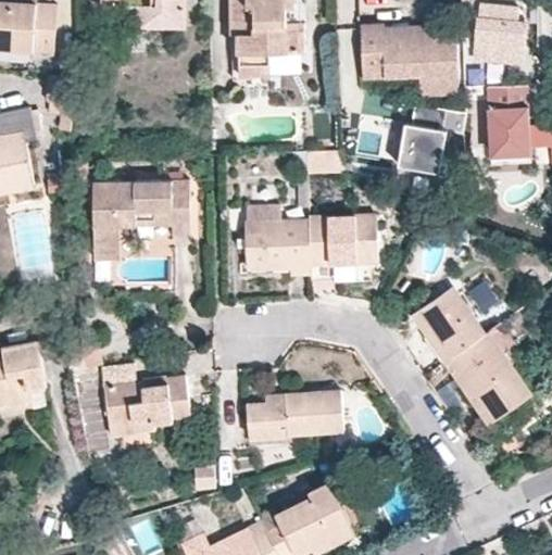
[(153,0),(136,0),(137,29),(153,28),(153,0)]
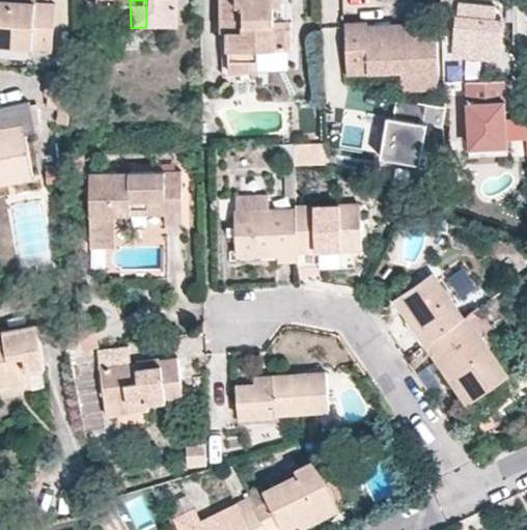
[(146,0),(146,27),(175,27),(175,0),(146,0)]
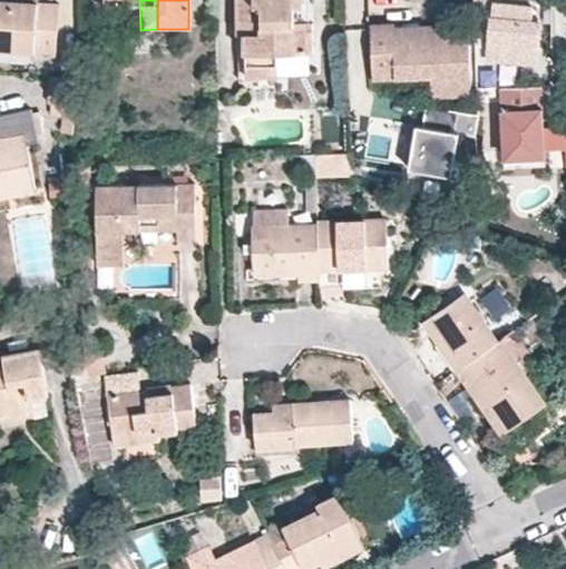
[(234,0),(235,35),(243,36),(244,77),(276,76),(276,54),(311,52),(310,22),(291,23),(290,0),(234,0)]
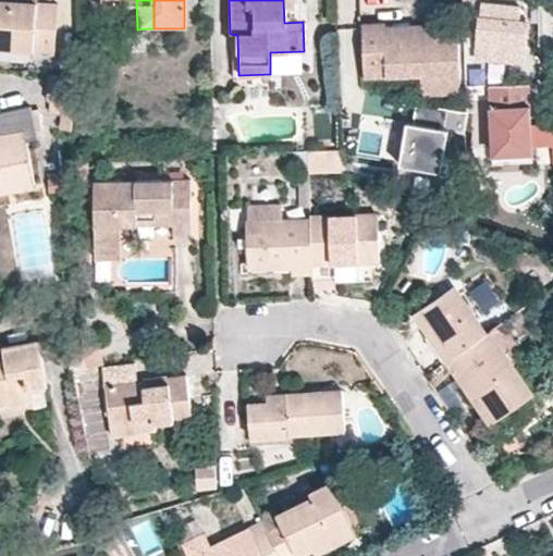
[(36,4),(0,1),(0,48),(53,52),(57,7),(36,4)]
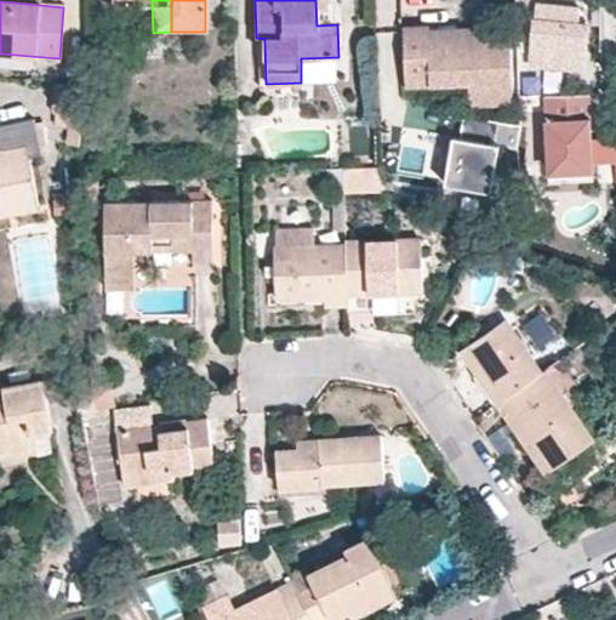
[(530,5),(528,50),(582,53),(585,24),(575,23),(575,7),(530,5)]
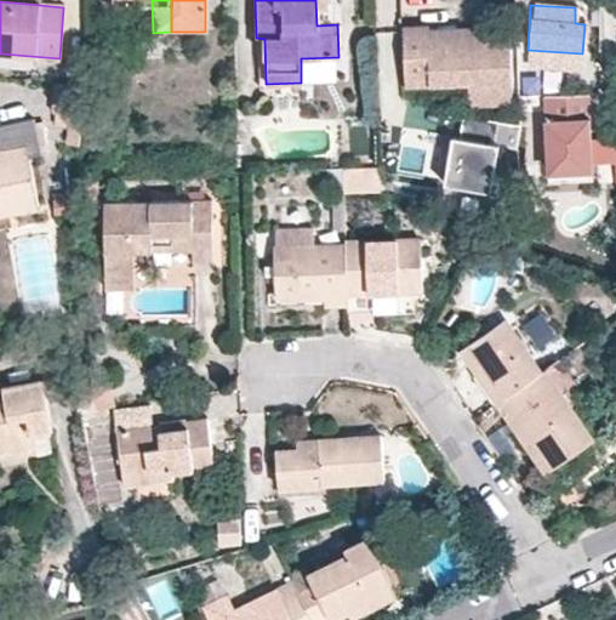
[(503,94),(501,40),(480,40),(480,50),(458,50),(456,30),(426,32),(426,29),(401,30),(404,91),(466,87),(467,96),(503,94)]
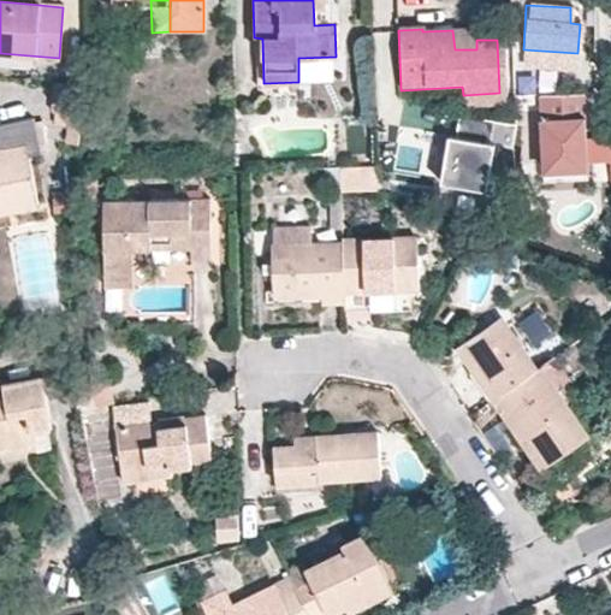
[(475,29),(452,30),(455,49),(476,49),(476,40),(475,29)]
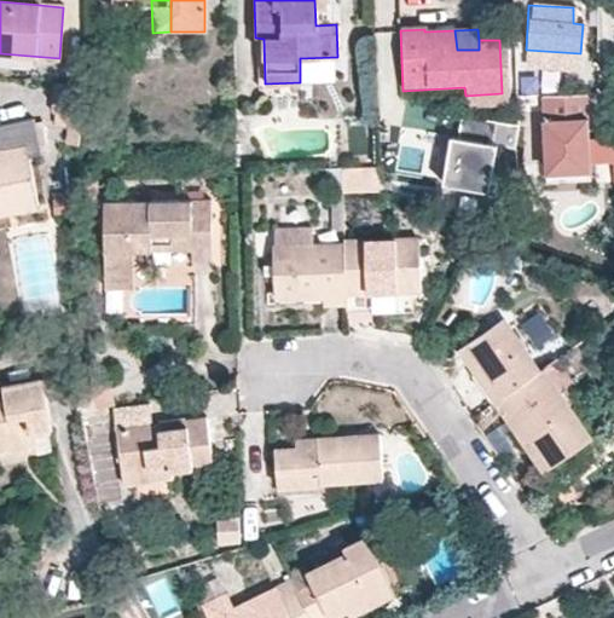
[(505,39),(499,40),(502,93),(509,92),(505,39)]
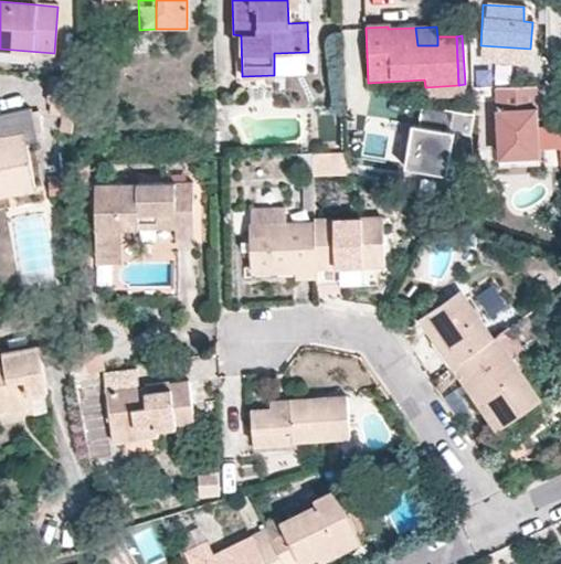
[(530,49),(480,45),(479,60),(529,63),(530,49)]
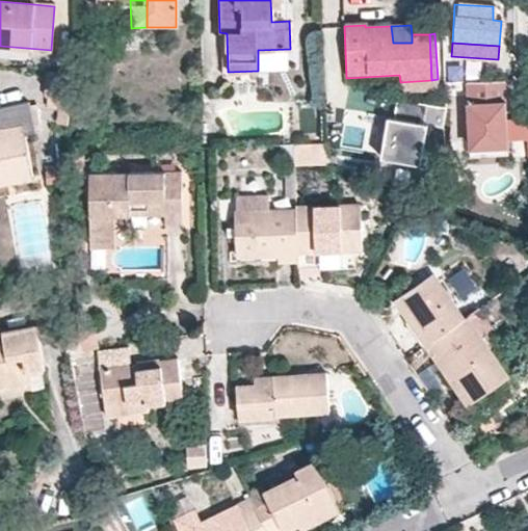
[(401,94),(432,91),(431,80),(400,82),(401,94)]
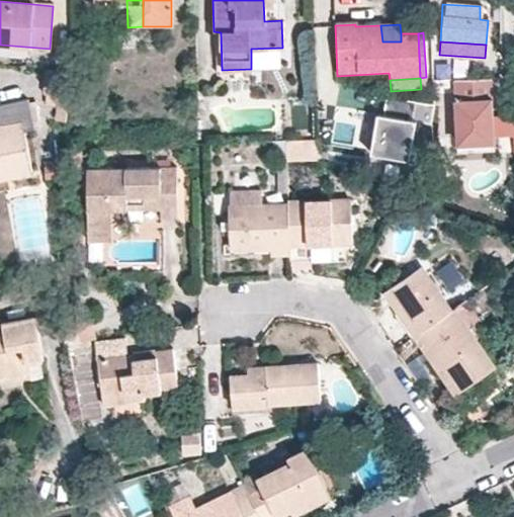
[(489,78),(451,80),(455,139),(467,145),(482,145),(493,137),(492,115),(488,115),(487,100),(491,99),(489,78)]
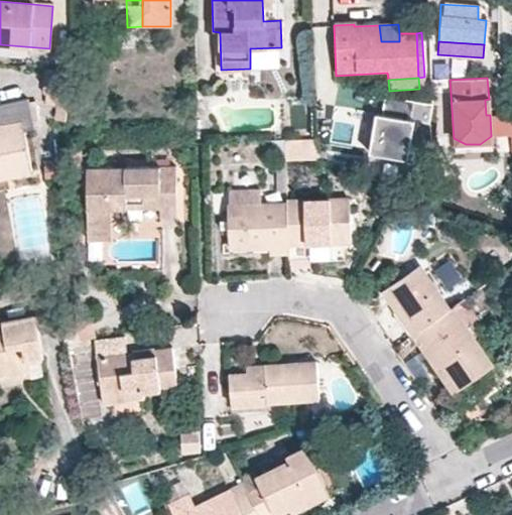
[(407,161),(413,123),(428,125),(431,106),(383,98),(380,117),(375,116),(369,155),(407,161)]
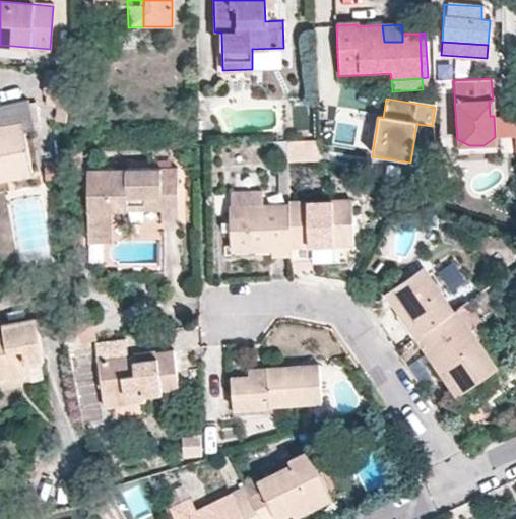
[(0,180),(30,174),(22,130),(31,128),(26,102),(0,107),(0,180)]
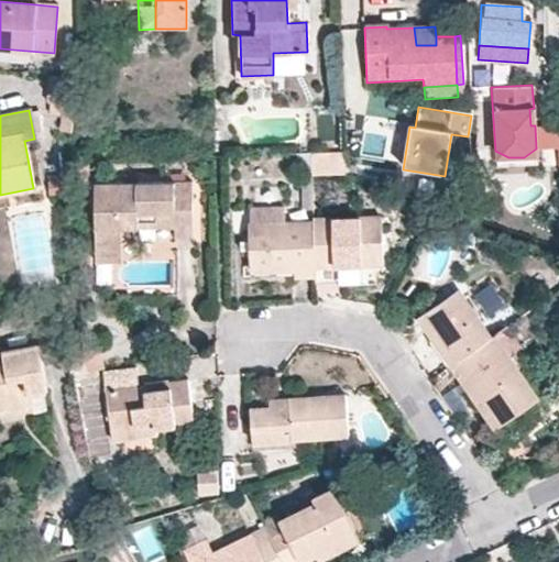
[(361,110),(348,110),(351,139),(364,138),(361,110)]
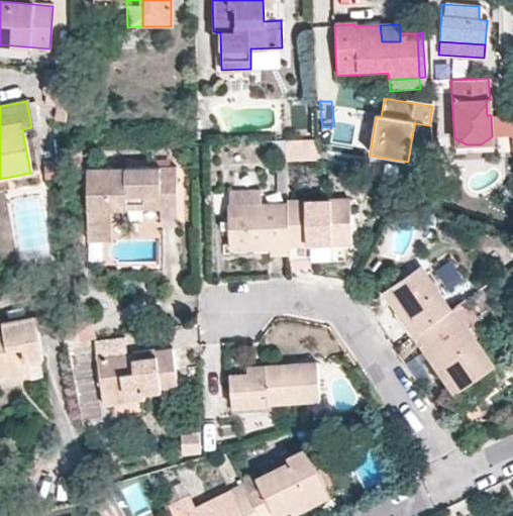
[(348,147),(326,138),(323,149),(345,159),(348,147)]
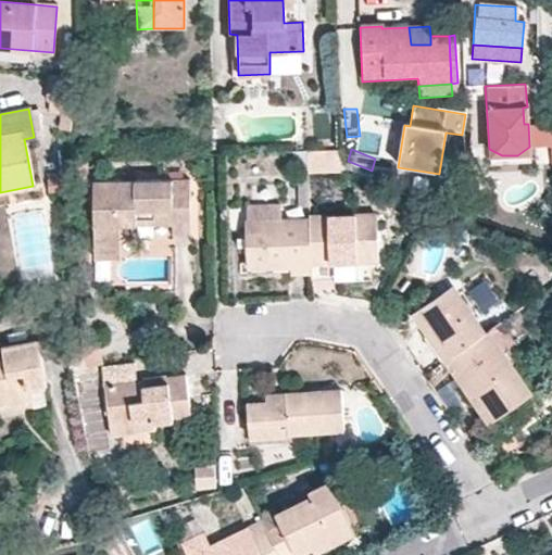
[(304,151),(289,152),(291,169),(305,169),(304,162),(304,151)]
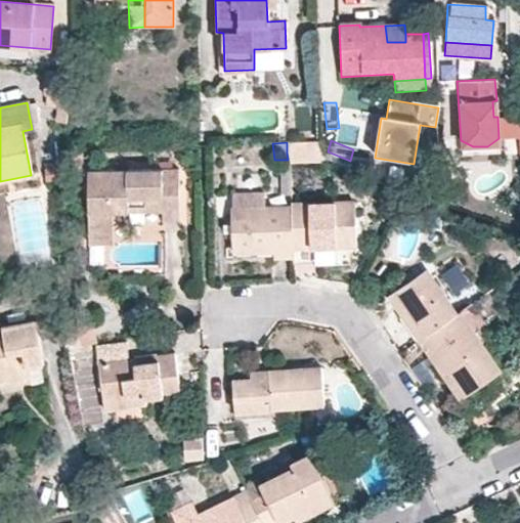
[(321,151),(320,142),(287,142),(287,153),(321,151)]
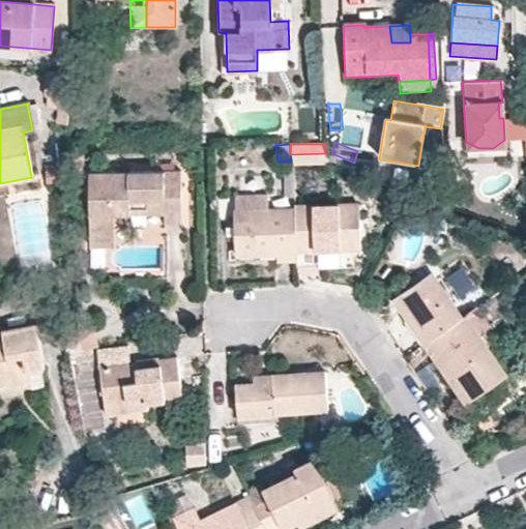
[(80,174),(80,154),(71,154),(72,174),(80,174)]
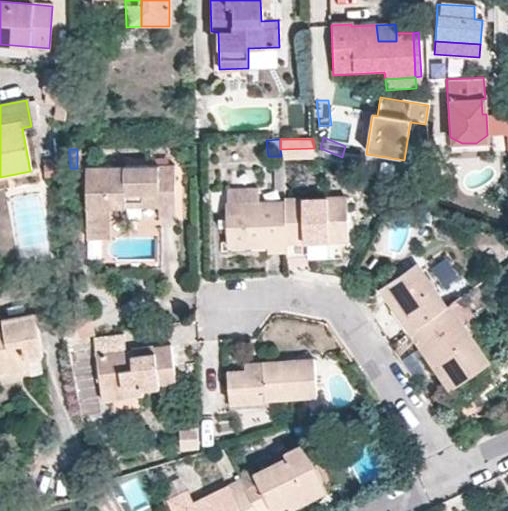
[(173,166),(84,168),(85,239),(108,238),(107,207),(157,206),(158,215),(174,214),(173,166)]
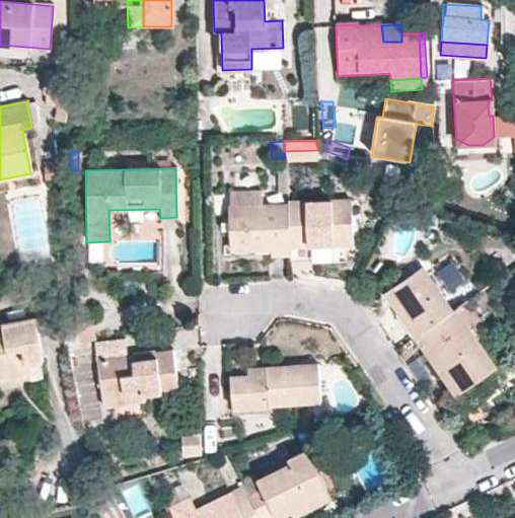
[(286,194),(285,176),(276,177),(278,195),(286,194)]
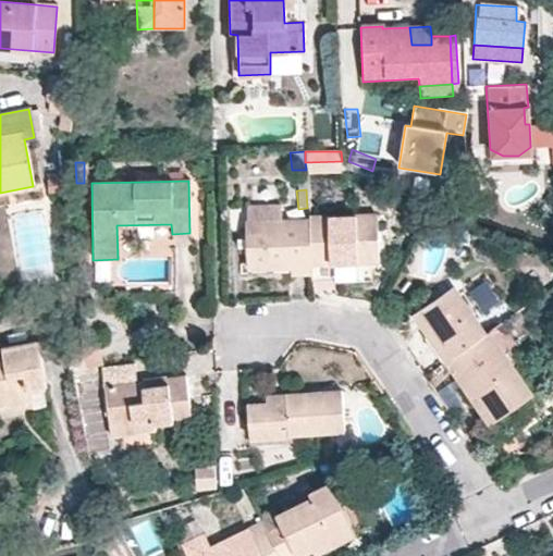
[(245,207),(246,222),(280,221),(280,205),(245,207)]
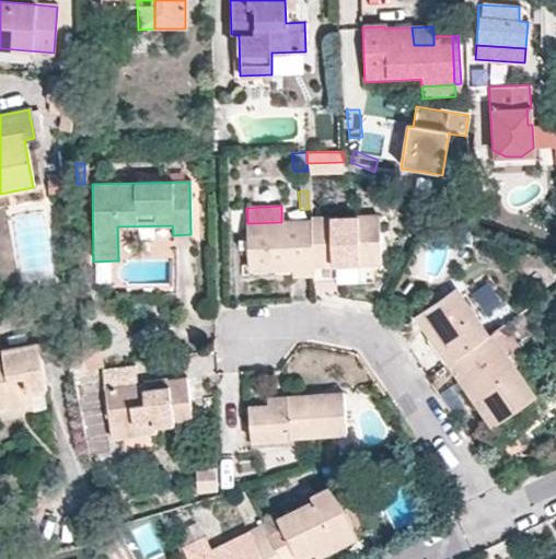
[(378,216),(309,218),(310,222),(312,265),(331,264),(380,261),(378,216)]
